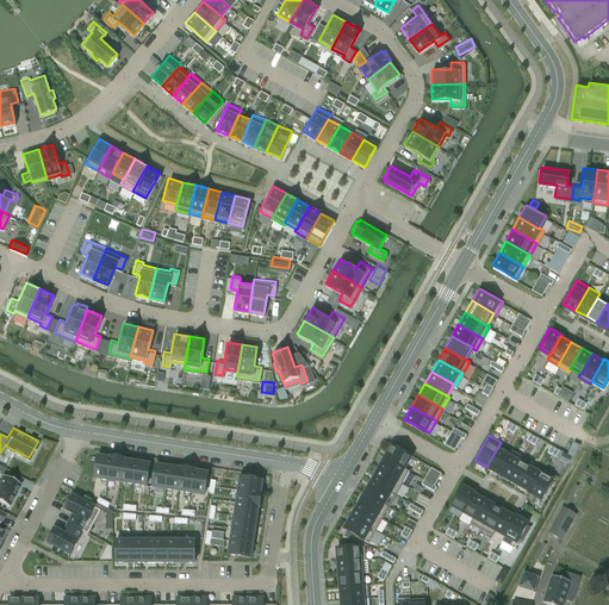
[(410,453),(391,442),(384,455),(403,466),(404,465),(410,453)]
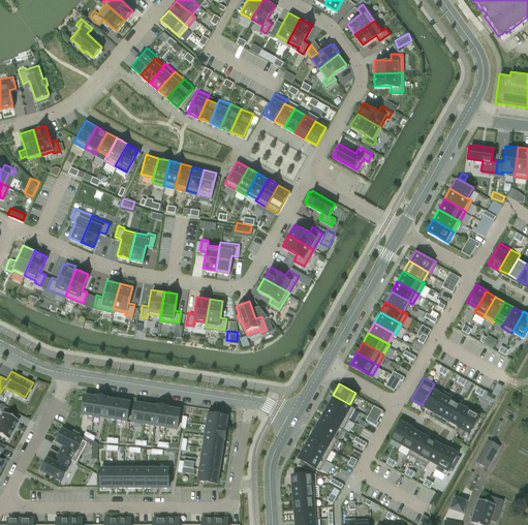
[(432,388),(423,403),(423,404),(431,408),(440,393),(432,388)]
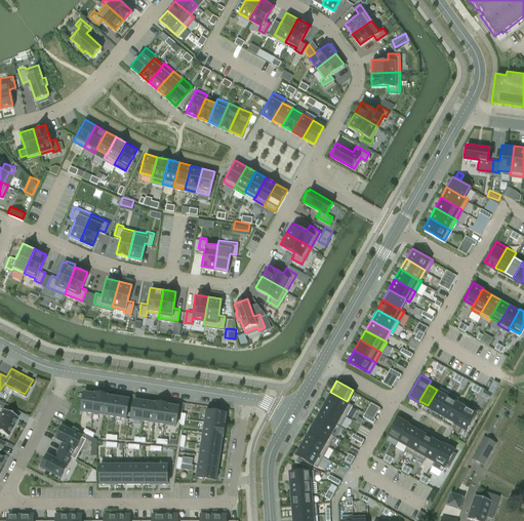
[(437,390),(428,405),(438,411),(446,395),(447,395),(449,391),(439,385),(437,390)]
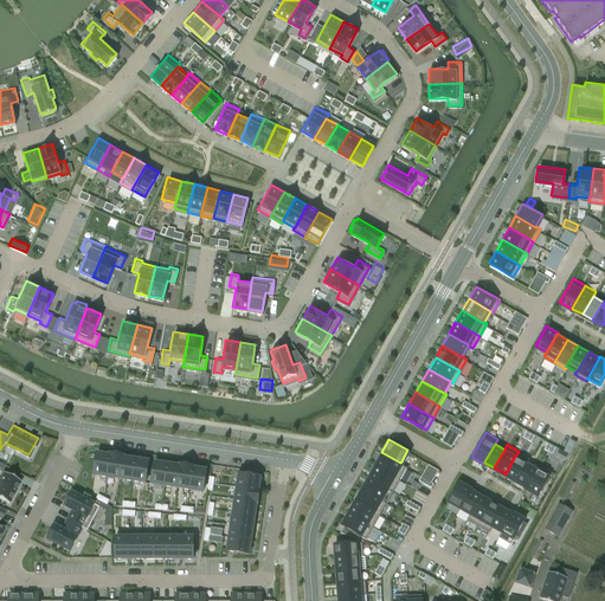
[(109,451),(96,450),(92,472),(105,473),(109,451)]
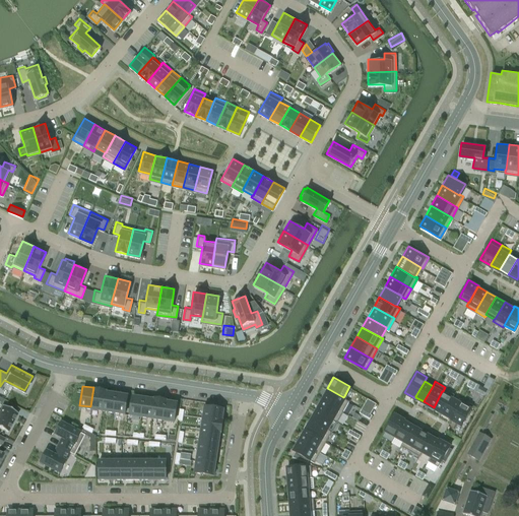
[(90,406),(102,408),(105,389),(106,389),(93,387),(90,406)]
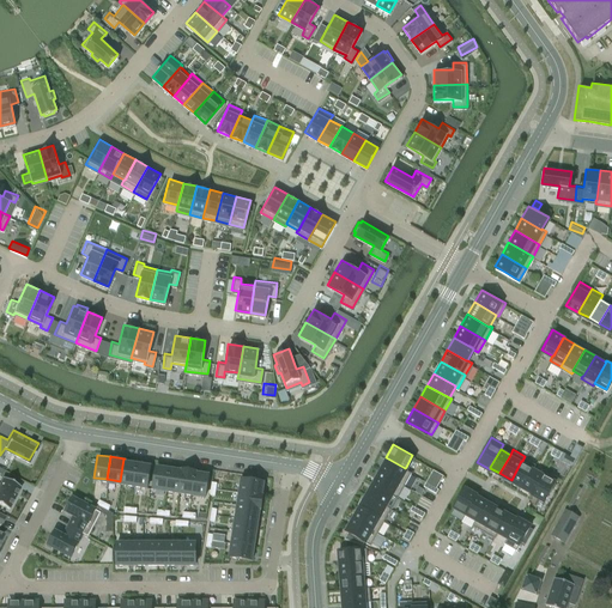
[(379,468),(404,482),(411,470),(406,467),(405,468),(386,457),(379,468)]
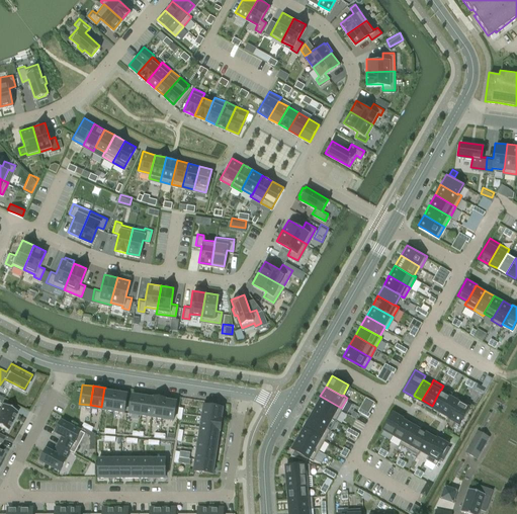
[(101,407),(112,409),(115,390),(104,388),(101,407)]
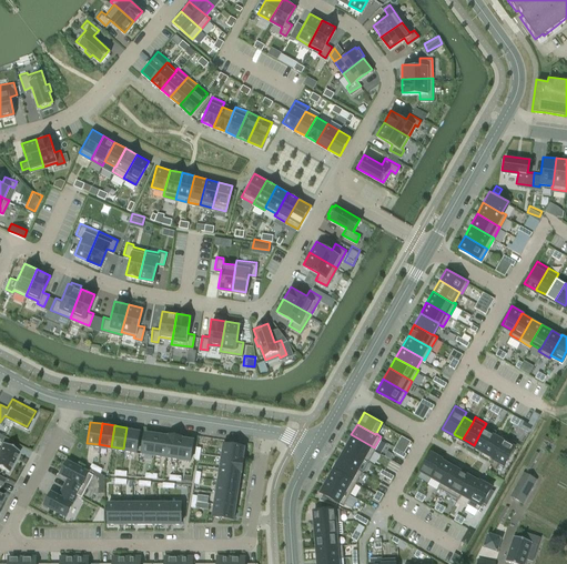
[(123,449),(135,450),(139,429),(127,427),(123,449)]
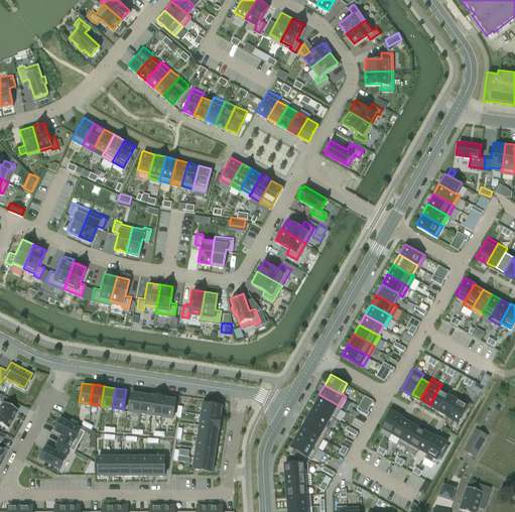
[(438,388),(430,404),(438,408),(447,393),(439,388),(438,388)]
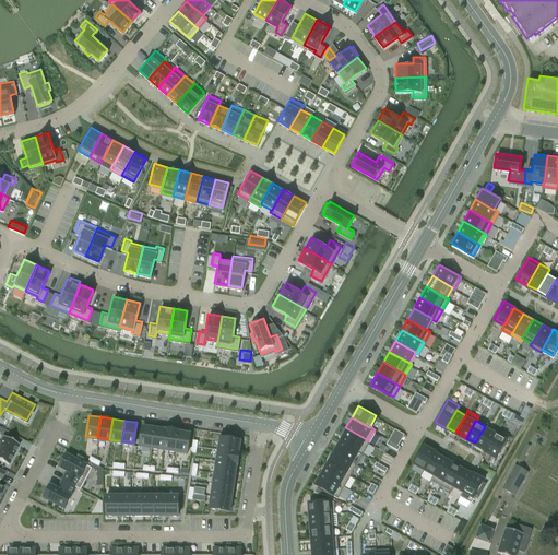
[(154,425),(142,423),(139,444),(151,446),(154,425)]
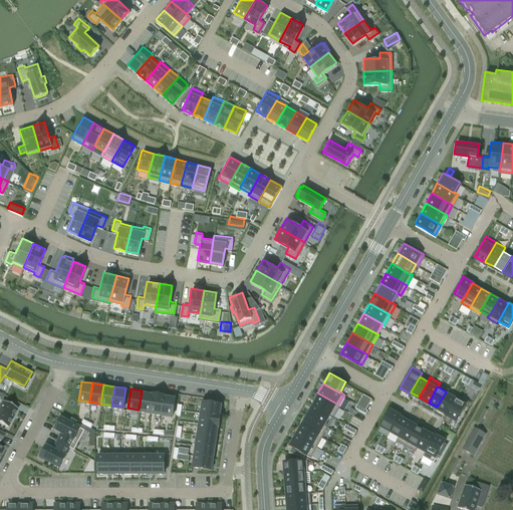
[(139,410),(150,411),(152,393),(142,391),(139,410)]
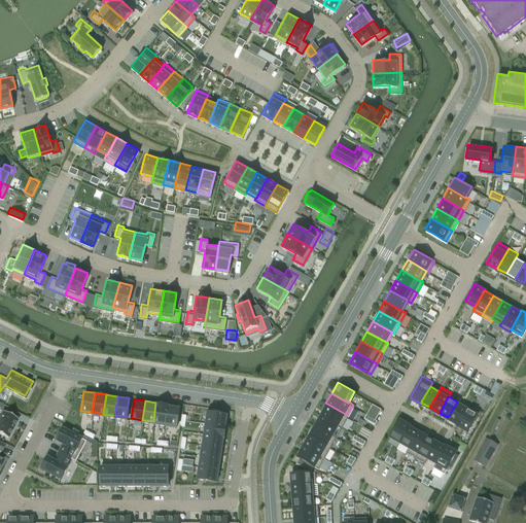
[(153,421),(165,423),(167,404),(168,404),(155,402),(155,403),(153,421)]
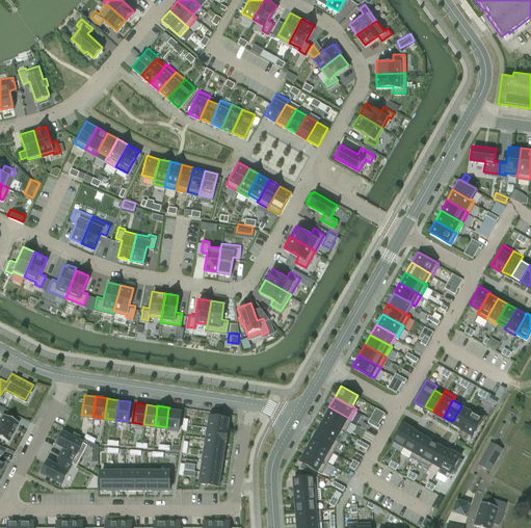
[(470,411),(461,405),(452,421),(461,426),(471,411),(470,411)]
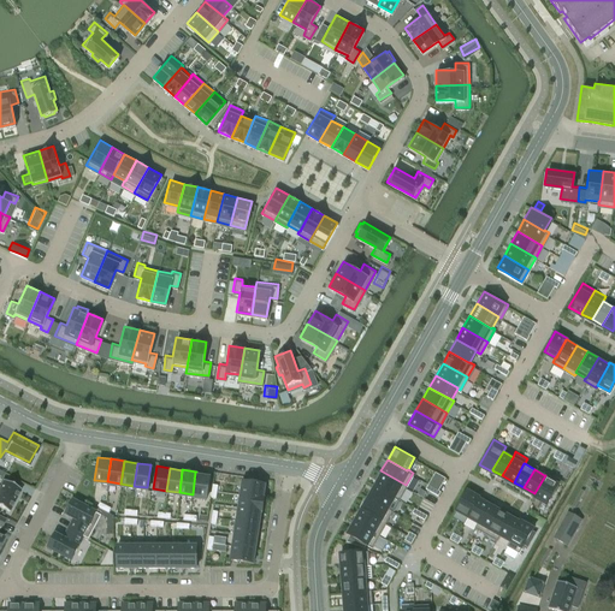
[(7,470),(4,475),(16,482),(19,478),(7,470)]
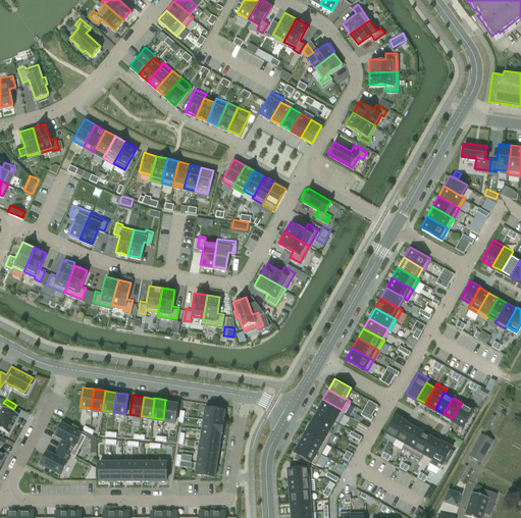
[(322,399),(317,409),(333,419),(337,422),(344,411),(322,399)]
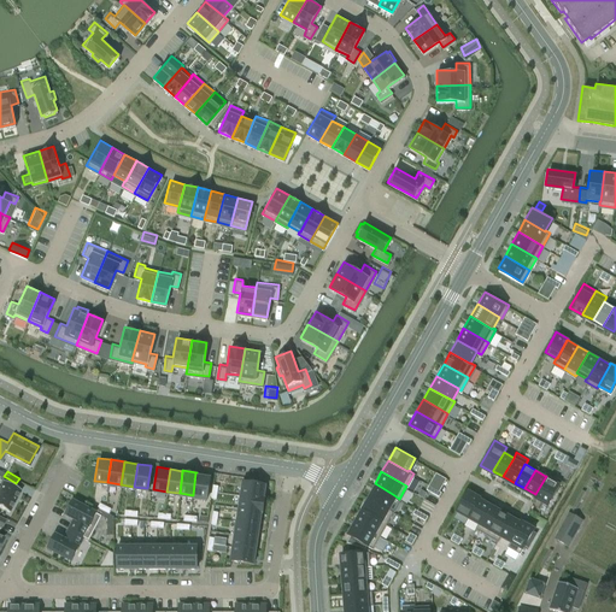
[(535,494),(534,495),(547,502),(561,477),(549,471),(545,476),(546,476),(535,494)]
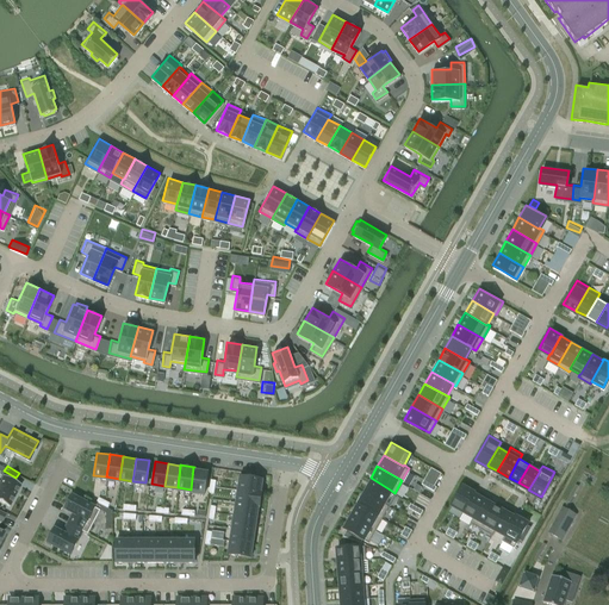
[(191,490),(204,492),(206,469),(194,467),(193,467),(191,490)]
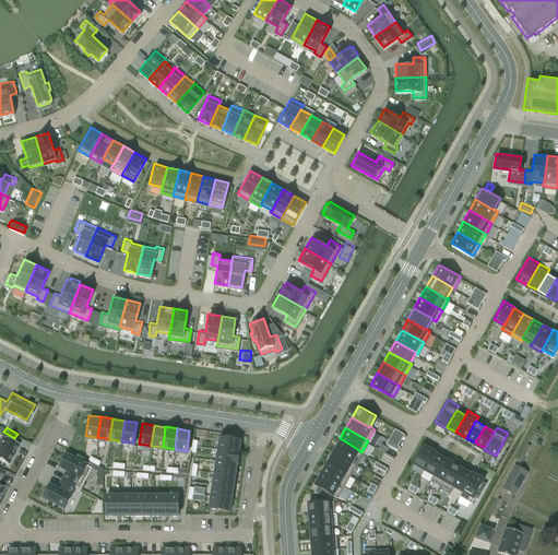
[(2,433),(0,436),(0,458),(7,461),(18,441),(2,433)]
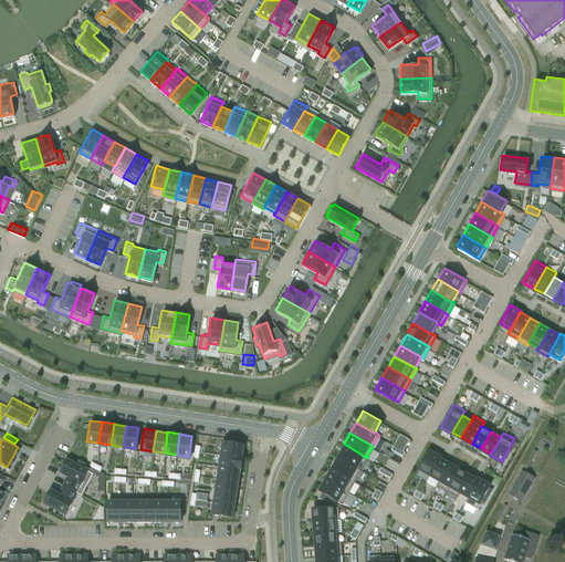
[(241,455),(242,443),(222,440),(220,453),(241,455)]
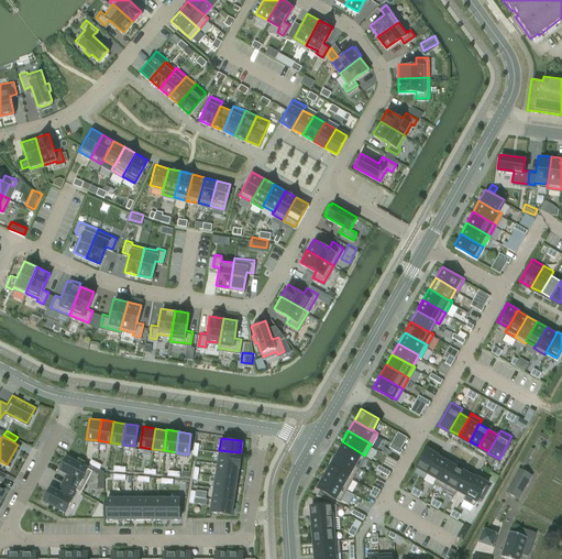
[(335,452),(353,463),(354,462),(360,452),(342,441),(335,452)]
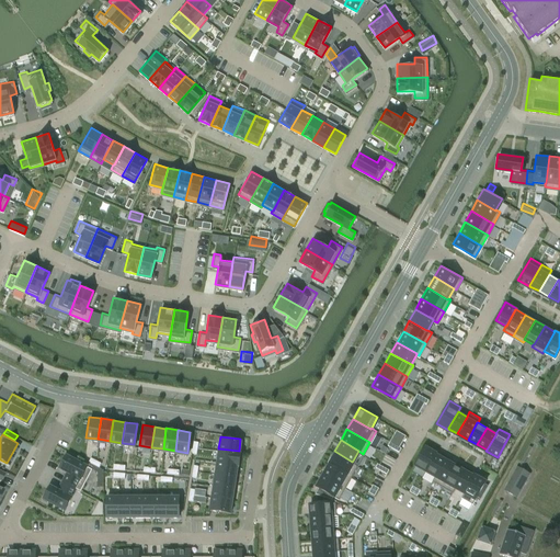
[(435,452),(435,451),(424,444),(414,463),(425,469),(435,452)]
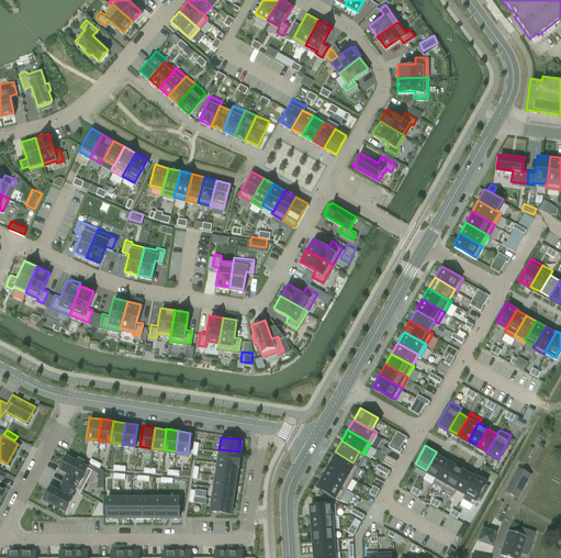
[(219,449),(216,461),(237,464),(237,465),(238,465),(239,452),(219,449)]
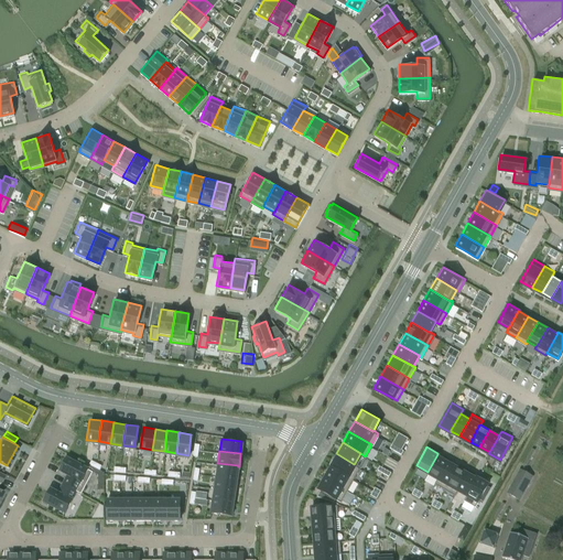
[(331,464),(353,477),(359,465),(355,463),(354,464),(336,453),(331,464)]
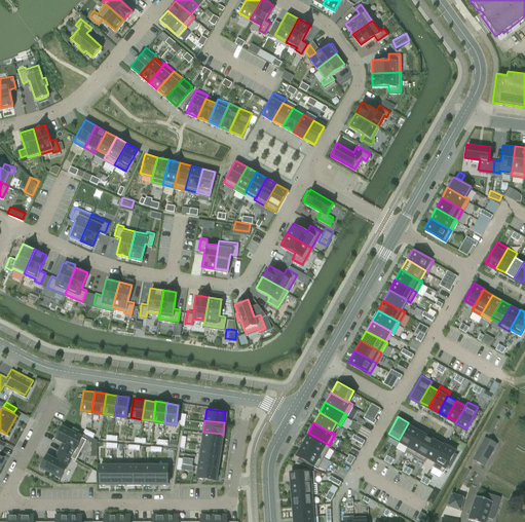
[(408,423),(399,440),(407,444),(416,429),(408,423)]
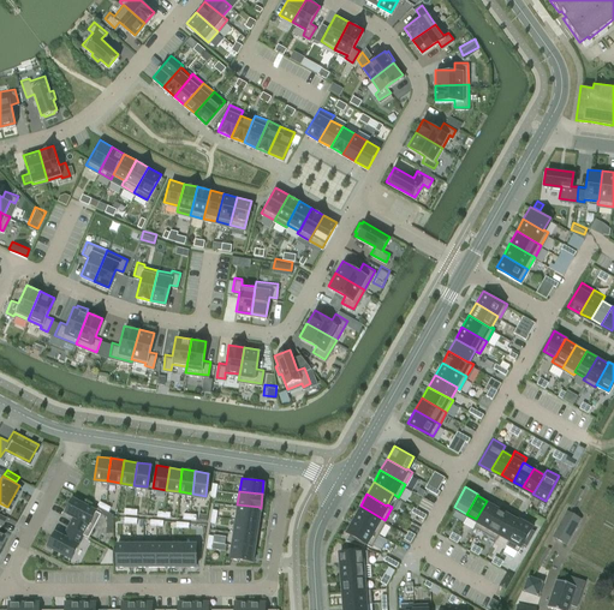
[(82,532),(88,534),(100,510),(72,496),(65,510),(73,514),(67,524),(82,532)]
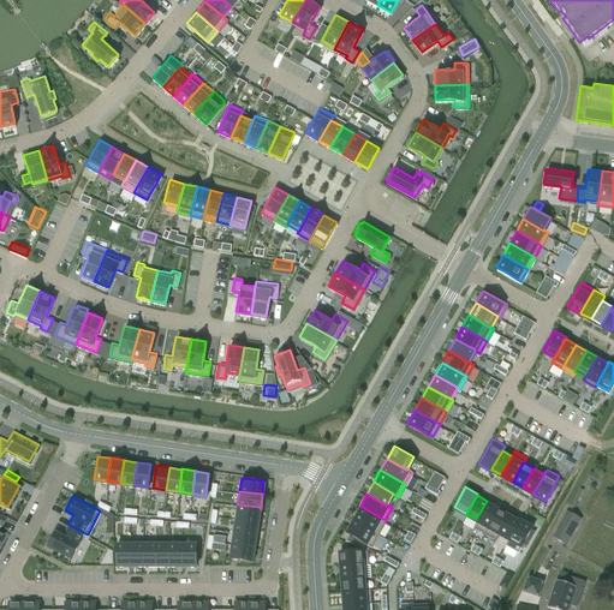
[(498,507),(487,501),(476,519),(474,524),(484,531),(498,507)]
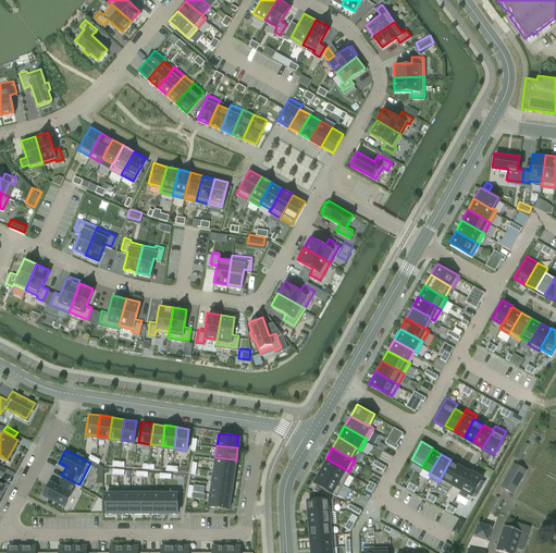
[(213,468),(233,471),(235,461),(235,459),(214,457),(213,468)]
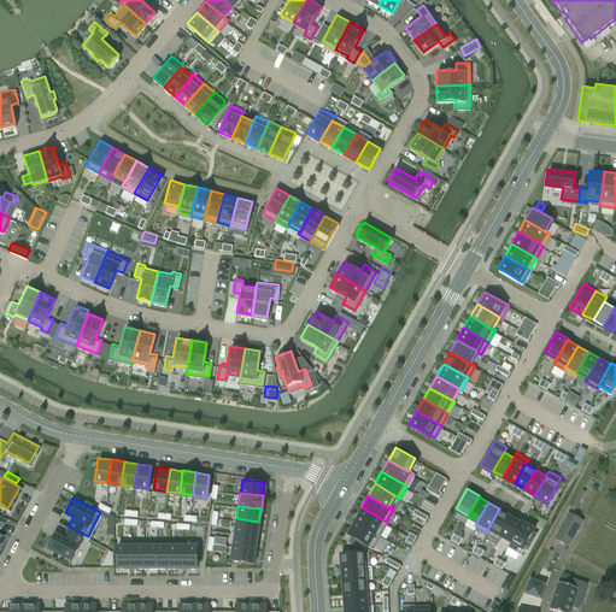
[(362,507),(355,519),(379,534),(386,522),(362,507)]
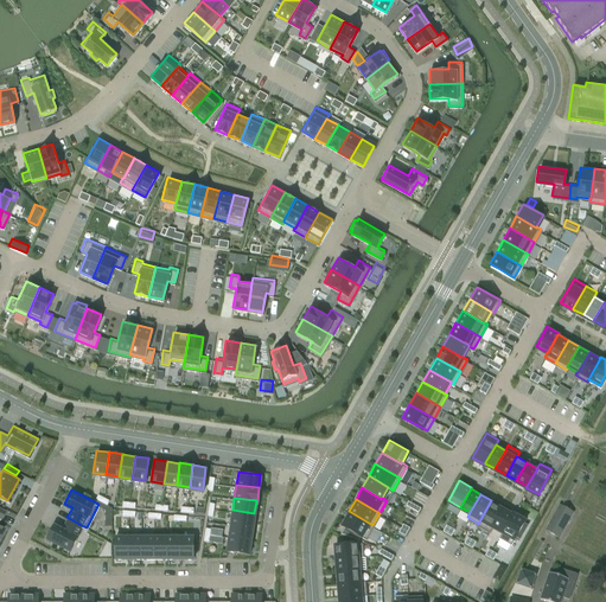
[(491,500),(478,524),(489,530),(492,525),(491,525),(502,506),(491,500)]
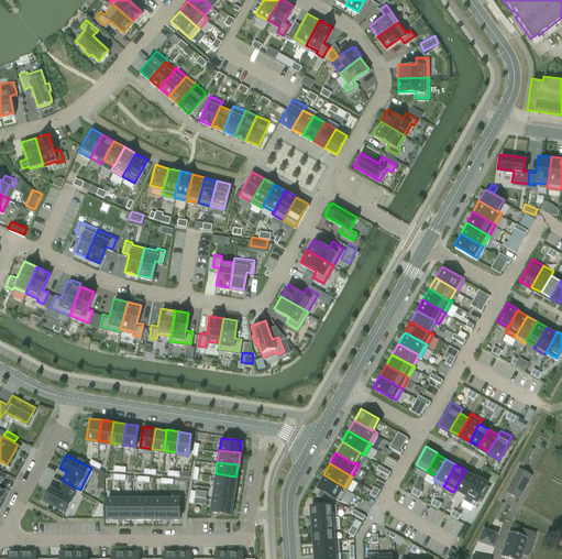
[(529,474),(518,468),(505,491),(516,497),(529,474)]
